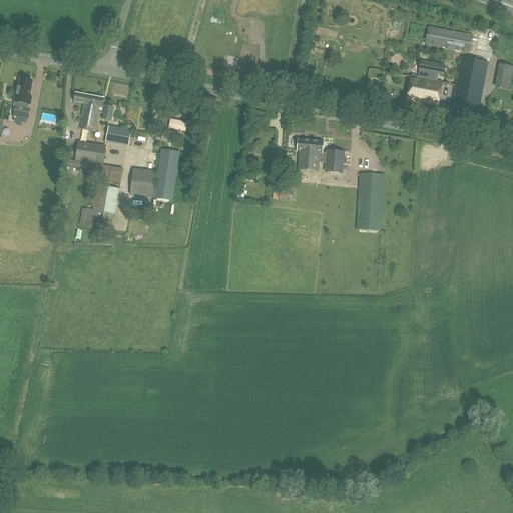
[(470,53),(473,36),(429,27),(426,44),(470,53)]
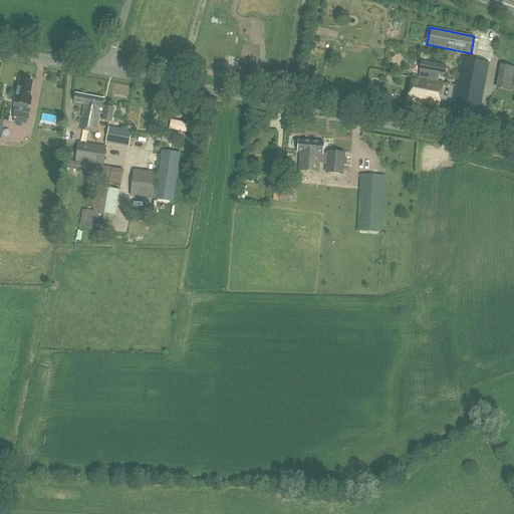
[(490,62),(462,57),(452,108),(480,114),(490,62)]
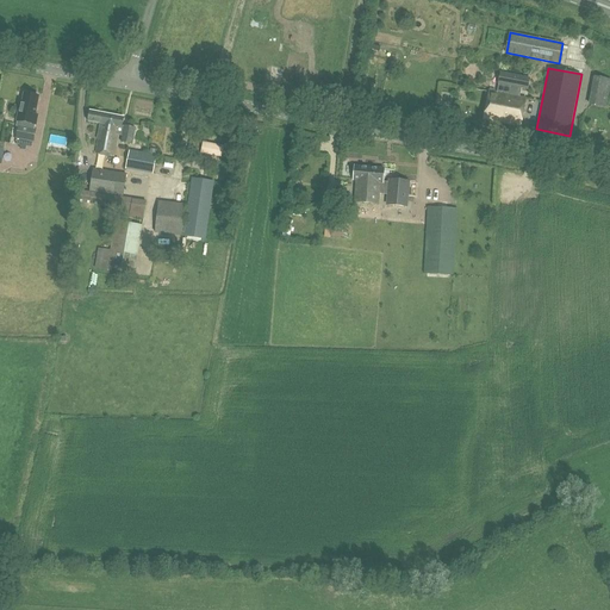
[(498,85),(497,93),(497,94),(517,97),(518,88),(527,89),(529,78),(499,73),(498,85)]
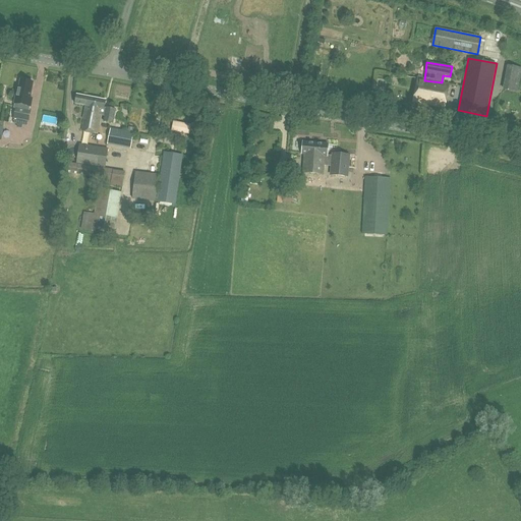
[(520,67),(508,65),(503,90),(517,93),(520,73),(520,67)]
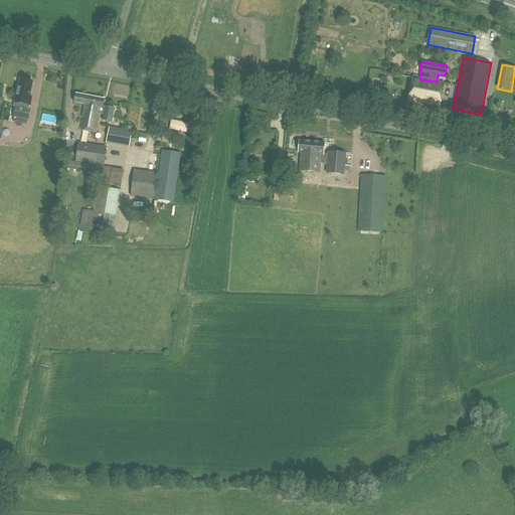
[(419,78),(412,77),(408,101),(440,106),(444,82),(437,81),(419,79),(419,78)]
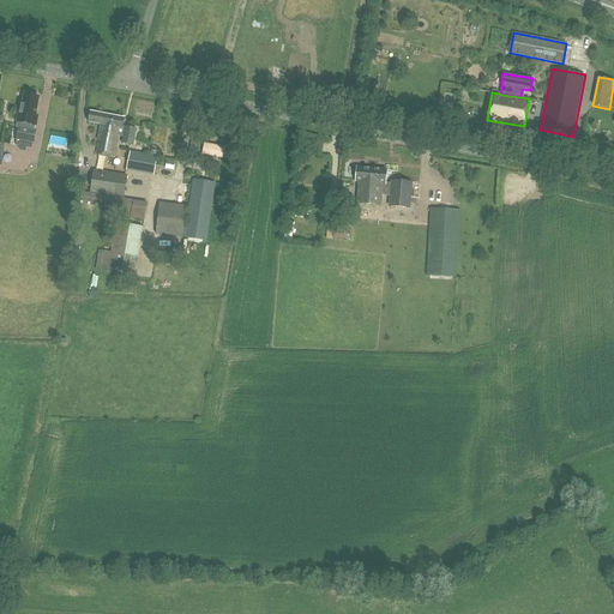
[(38,97),(24,95),(20,114),(22,114),(17,140),(16,145),(32,149),(34,144),(36,131),(26,128),(29,121),(31,121),(32,116),(35,118),(38,97)]
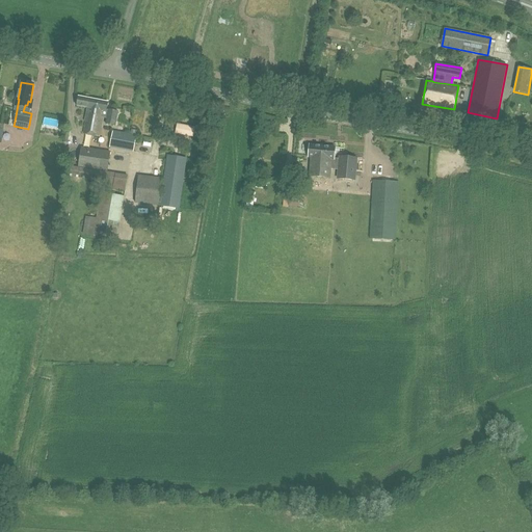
[(105,118),(108,102),(78,97),(77,106),(87,108),(85,122),(86,122),(84,134),(99,136),(103,117),(105,118)]
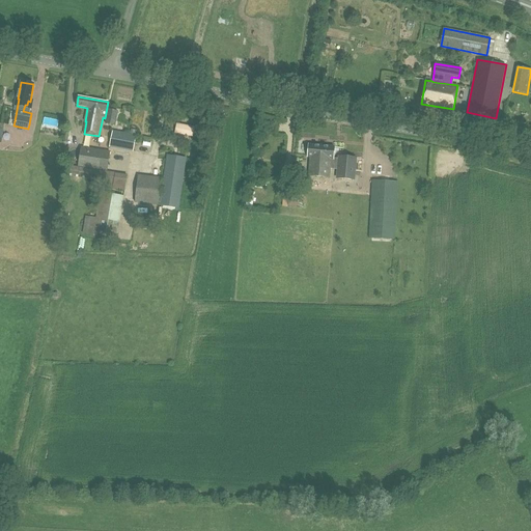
[(115,127),(118,111),(108,110),(107,118),(106,124),(115,127)]
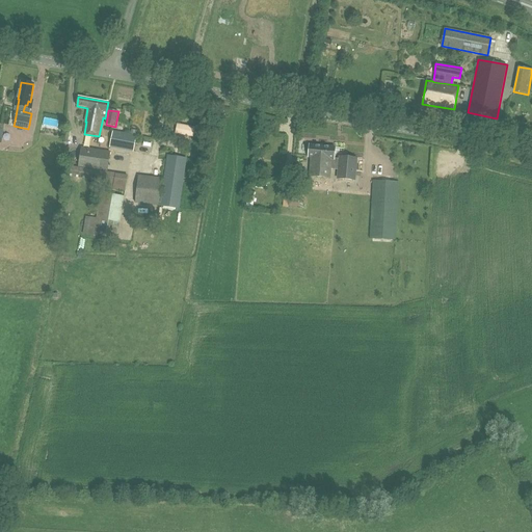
[(177,122),(175,132),(203,137),(205,127),(177,122)]
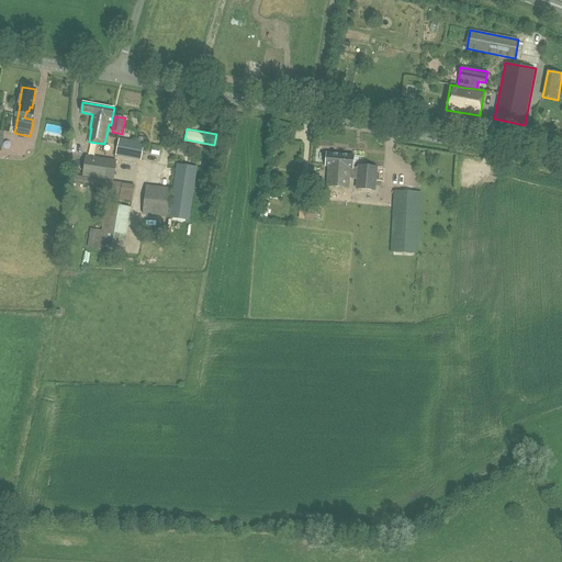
[(144,144),(119,138),(115,155),(141,160),(144,144)]
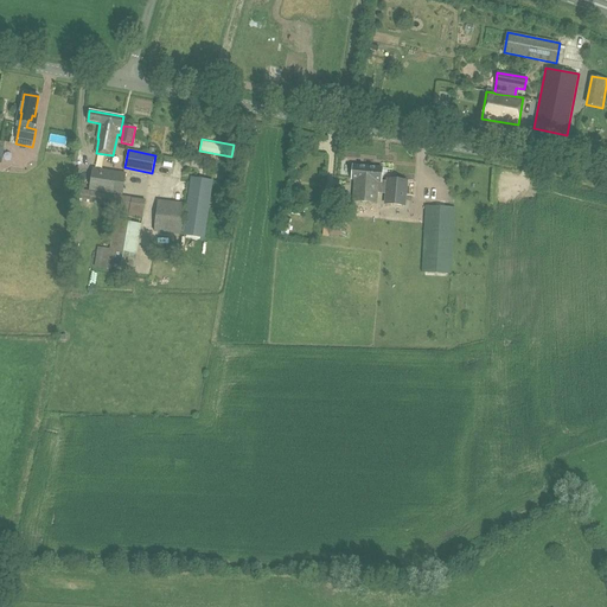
[(387,189),(387,190),(385,204),(404,206),(407,181),(388,179),(388,183),(381,181),(383,168),(353,165),(352,180),(356,180),(357,177),(363,178),(362,187),(370,189),(369,191),(376,191),(376,189),(378,189),(378,187),(387,189)]
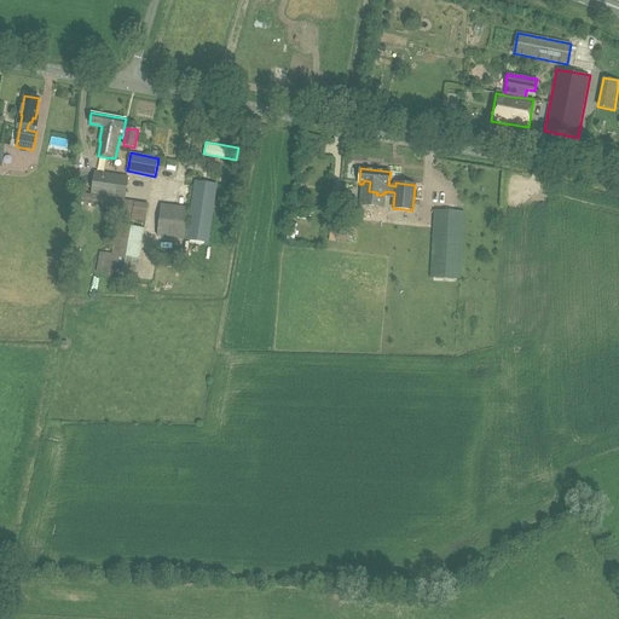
[(92,186),(91,194),(125,198),(128,177),(94,172),(94,174),(75,172),(74,183),(92,186)]
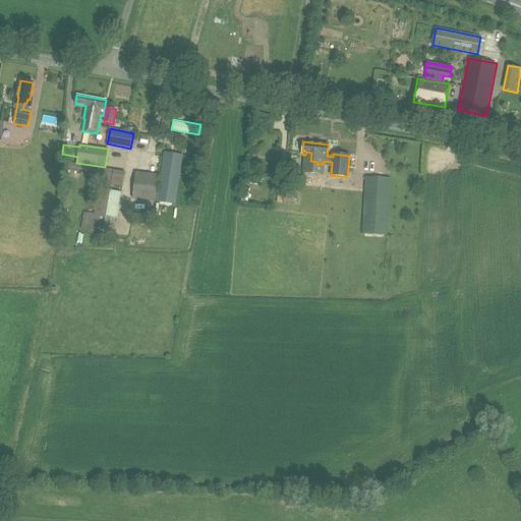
[(324,175),(325,162),(323,162),(323,164),(316,164),(317,162),(310,161),(311,153),(306,152),(305,155),(303,173),(324,175)]
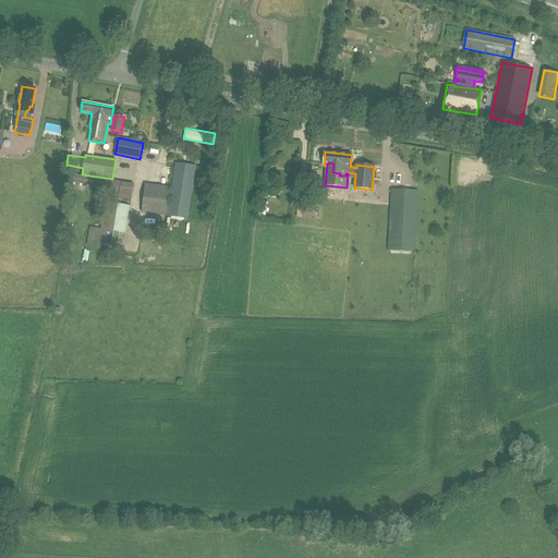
[(176,164),(168,215),(187,218),(195,167),(176,164)]
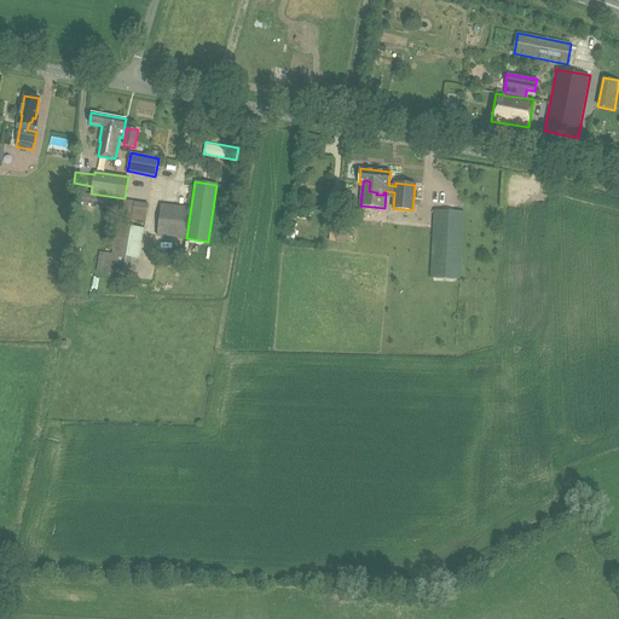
[(148,204),(80,194),(77,204),(133,213),(132,220),(145,223),(148,204)]
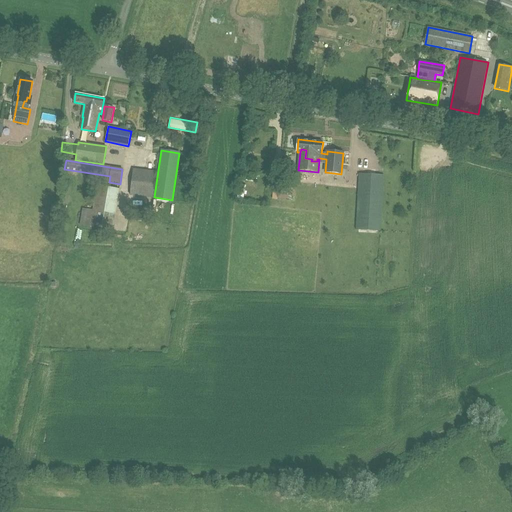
[(188,168),(185,187),(191,188),(194,169),(188,168)]
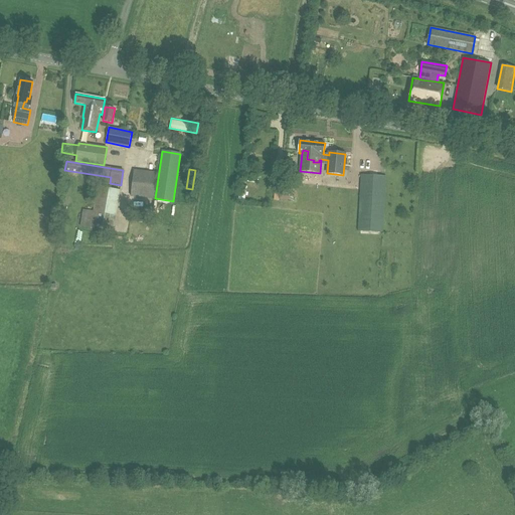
[(131,196),(154,198),(156,173),(134,171),(131,196)]
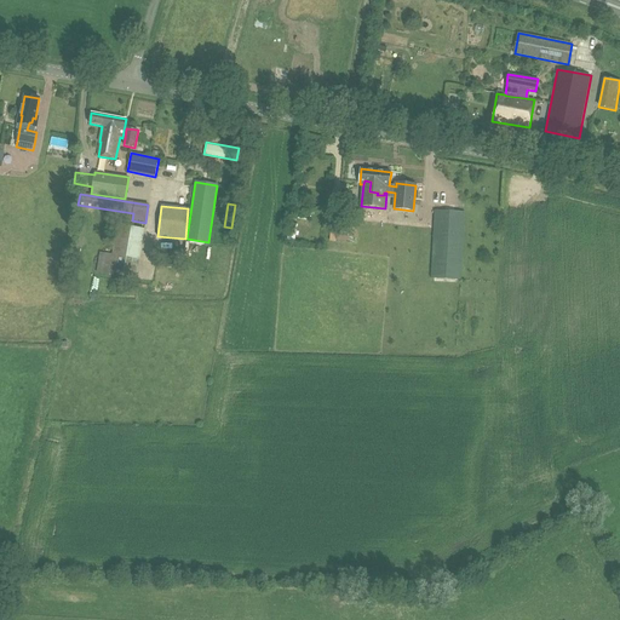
[(465,212),(435,211),(431,279),(460,280),(465,212)]
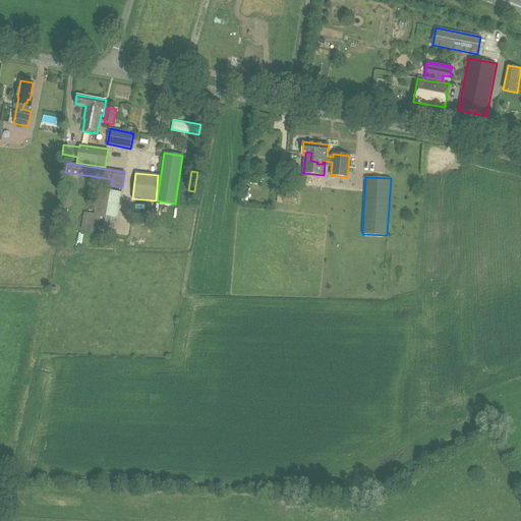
[(284,187),(282,201),(296,204),(297,189),(284,187)]
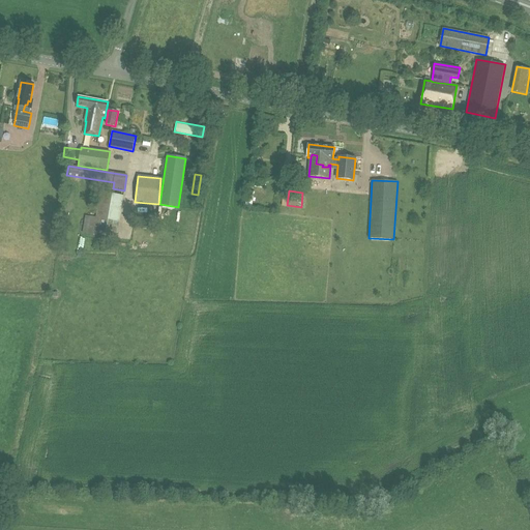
[(96,217),(86,216),(83,233),(116,238),(123,196),(100,193),(96,217)]
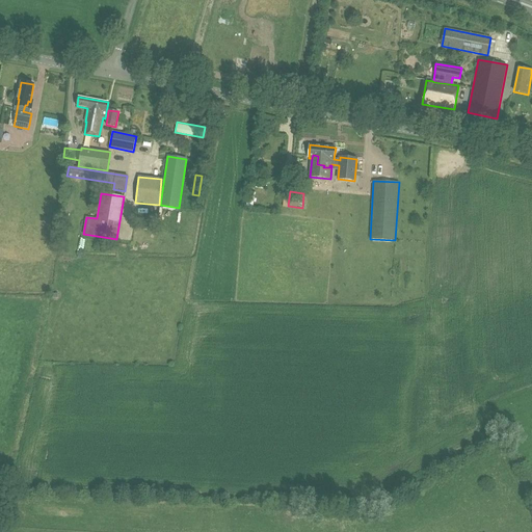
[(329,229),(329,216),(313,216),(314,229),(329,229)]
